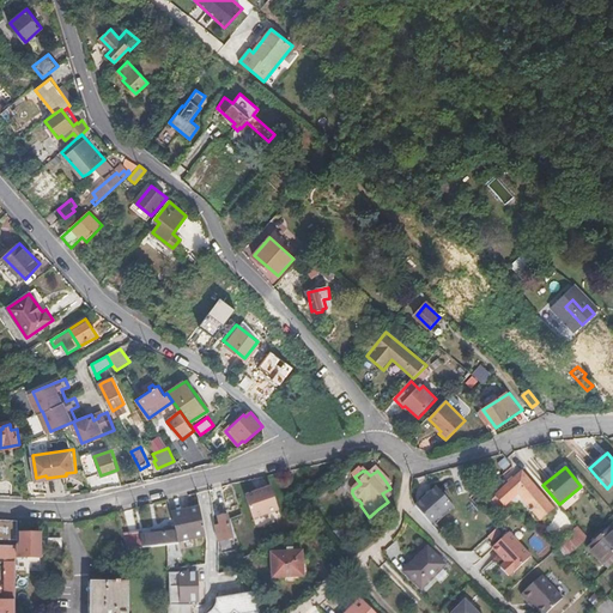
[(497,511),(504,504),(519,493),(540,519),(553,509),(521,473),(496,493),(496,495),(489,501),(497,511)]
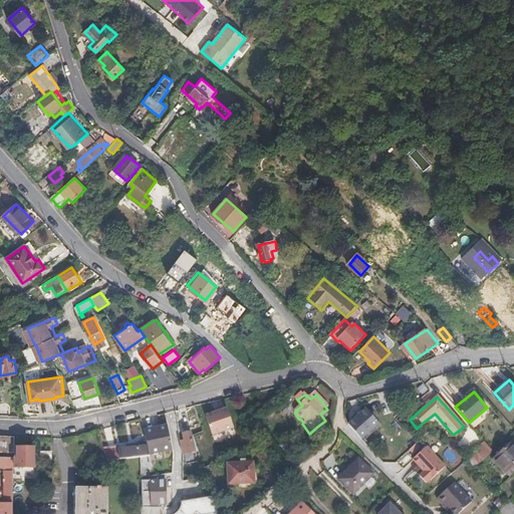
[(205,416),(209,430),(211,436),(232,430),(231,423),(227,409),(205,416)]
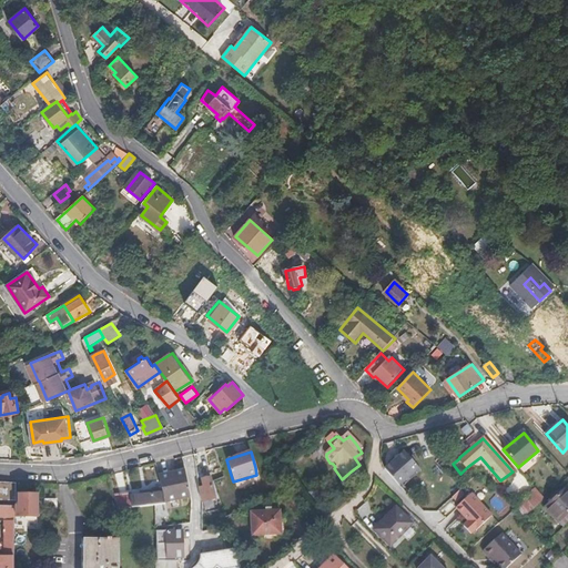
[(401,486),(421,468),(406,452),(385,468),(401,486)]
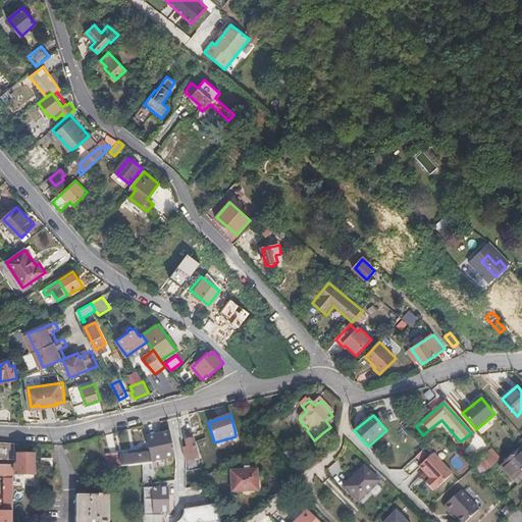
[(174,456),(170,433),(146,438),(148,449),(150,462),(174,456)]
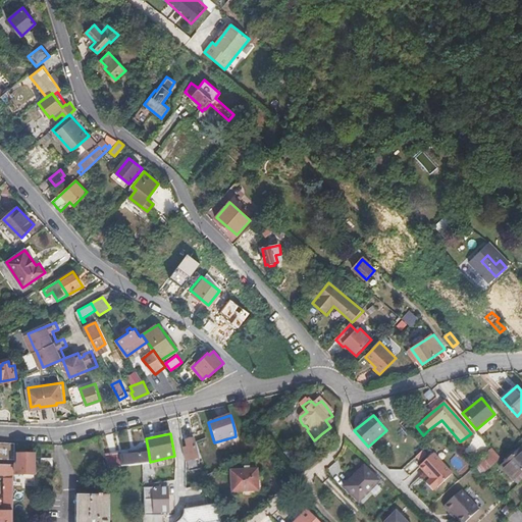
[(197,459),(193,438),(186,440),(187,448),(183,449),(186,461),(197,459)]
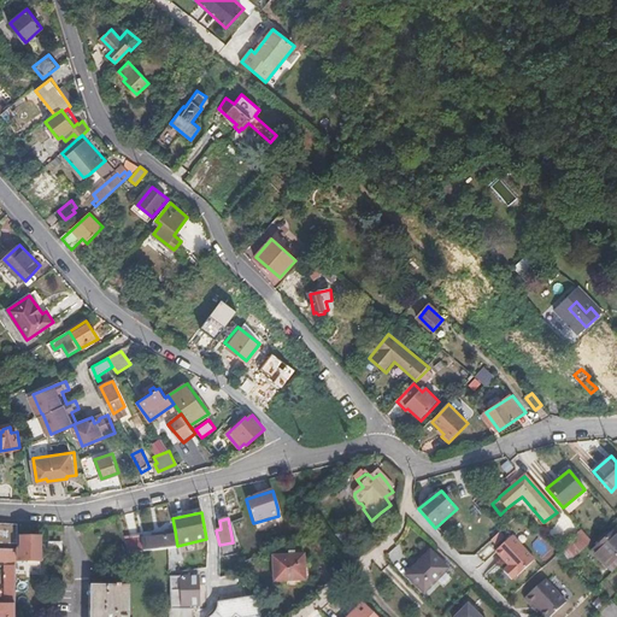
[(0,544),(17,545),(17,524),(0,523),(0,544)]
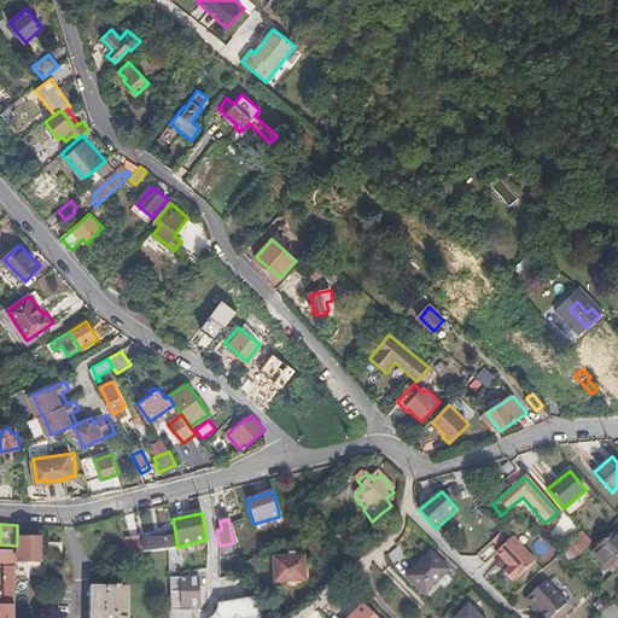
[(592,542),(582,530),(565,546),(575,558),(592,542)]
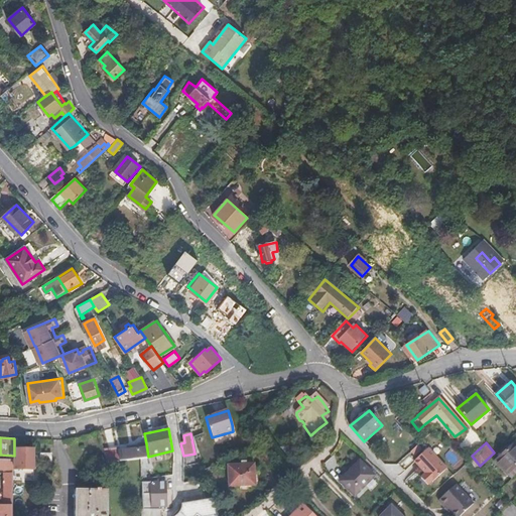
[(149,460),(148,457),(146,443),(141,444),(142,449),(121,452),(121,447),(109,449),(111,464),(140,460),(149,460)]
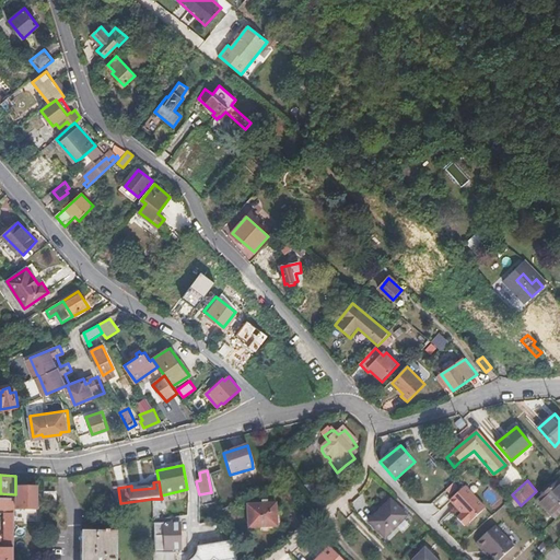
[(555,521),(559,516),(559,481),(538,501),(555,521)]
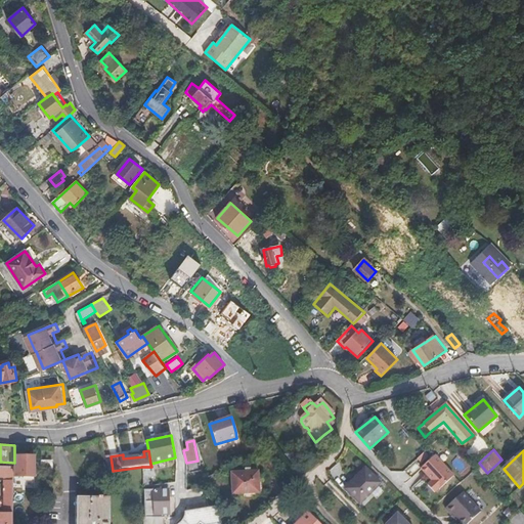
[(420,462),(425,456),(422,452),(417,457),(420,462)]
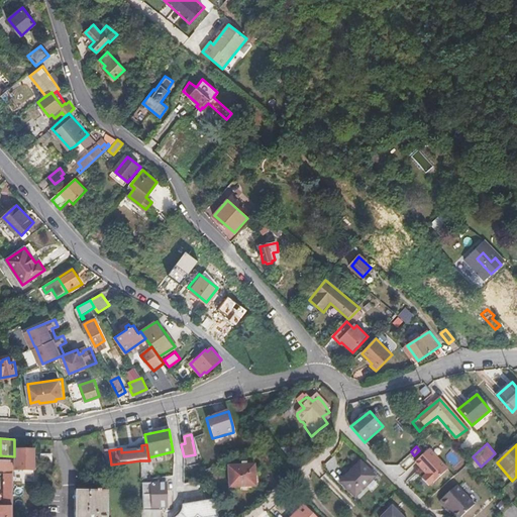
[(446,470),(427,449),(414,461),(425,475),(421,479),(427,486),(432,482),(432,483),(446,470)]
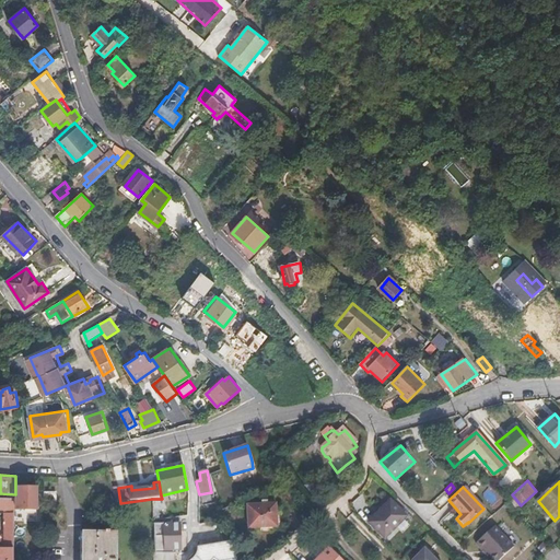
[(36,510),(37,489),(19,489),(19,498),(18,498),(16,510),(36,510)]
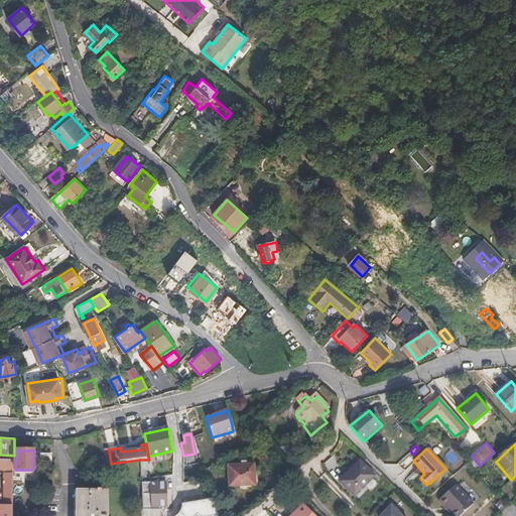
[(52,463),(52,454),(40,454),(40,464),(52,463)]
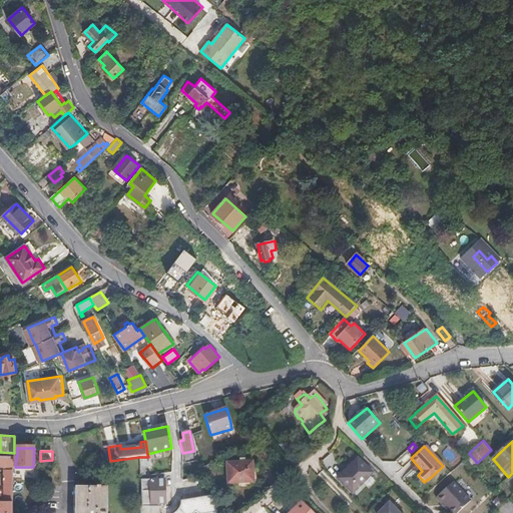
[(477,463),(469,453),(462,459),(470,468),(477,463)]
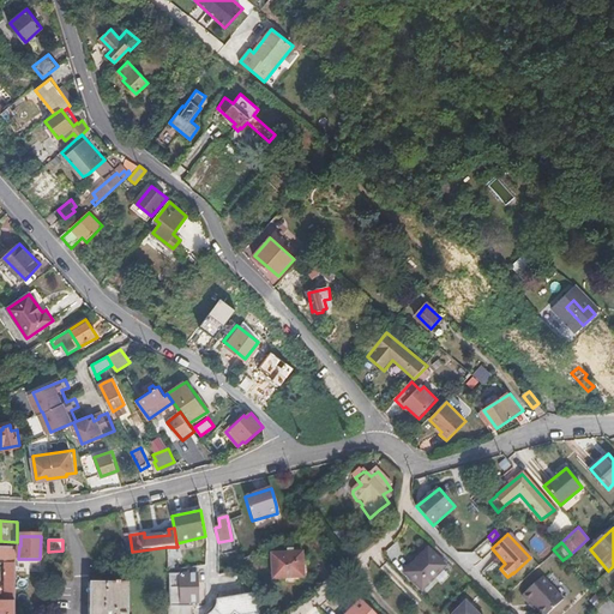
[(16,613),(17,545),(0,545),(0,560),(6,560),(6,602),(0,602),(0,613),(16,613)]
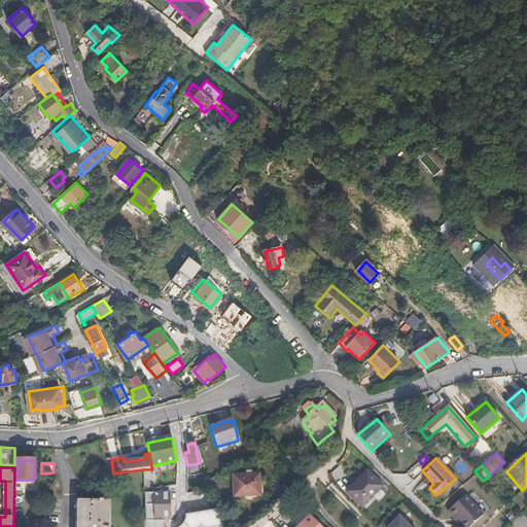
[(389,484),(386,480),(373,467),(369,471),(366,470),(346,490),(361,505),(382,486),(385,489),(389,484)]
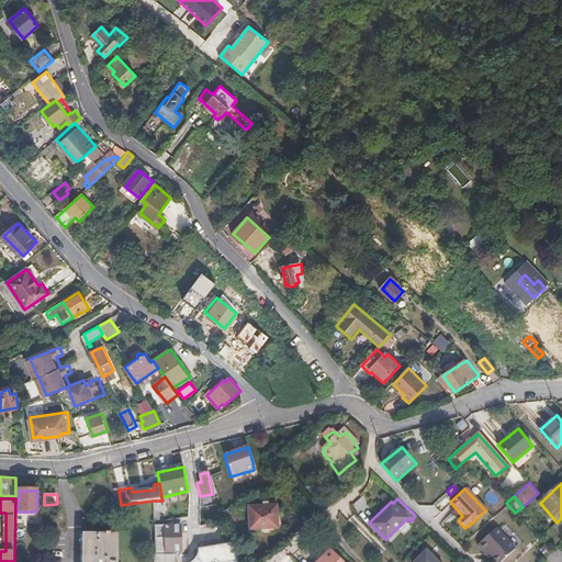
[(165,510),(163,501),(153,501),(154,513),(165,510)]
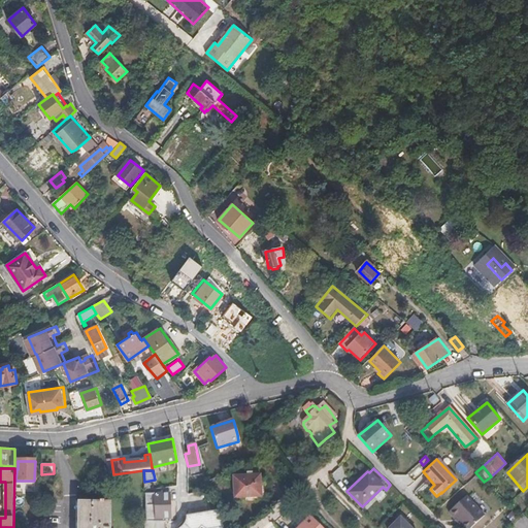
[(263,494),(261,472),(235,474),(236,496),(263,494)]
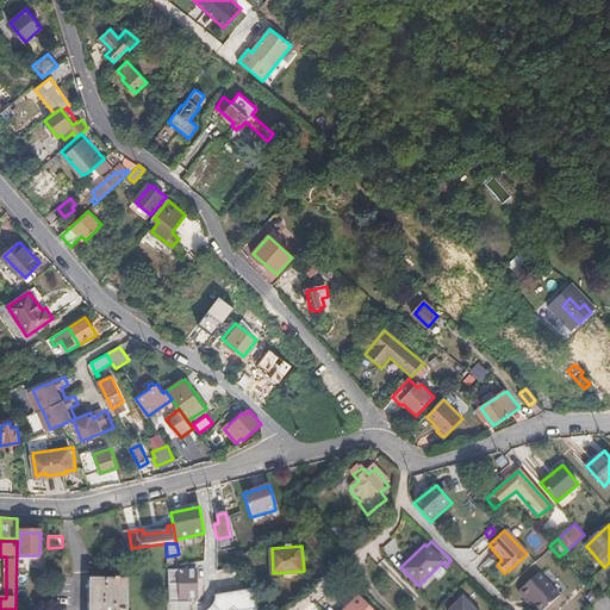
[(197,599),(195,571),(179,572),(179,585),(169,586),(169,603),(190,603),(190,599),(197,599)]
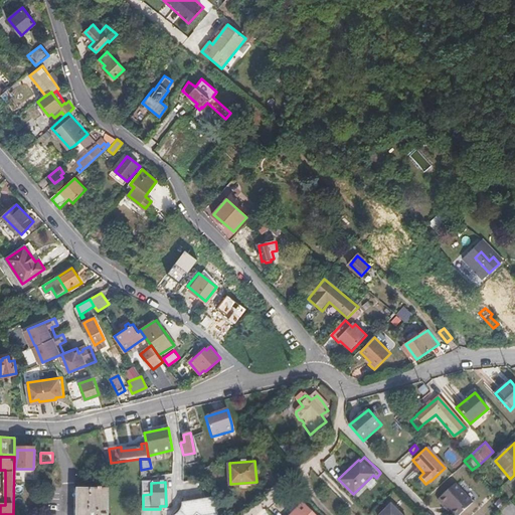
[(454,514),(458,514),(472,503),(454,484),(437,499),(443,506),(445,504),(454,514)]
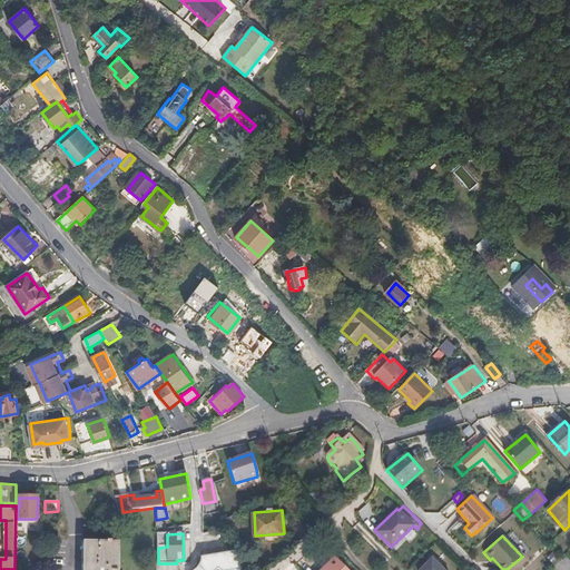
[(224,552),(222,542),(207,544),(208,556),(224,552)]
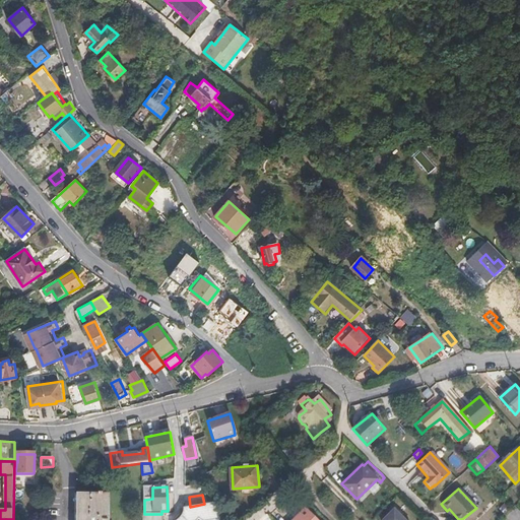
[(108,519),(108,496),(77,496),(77,519),(108,519)]
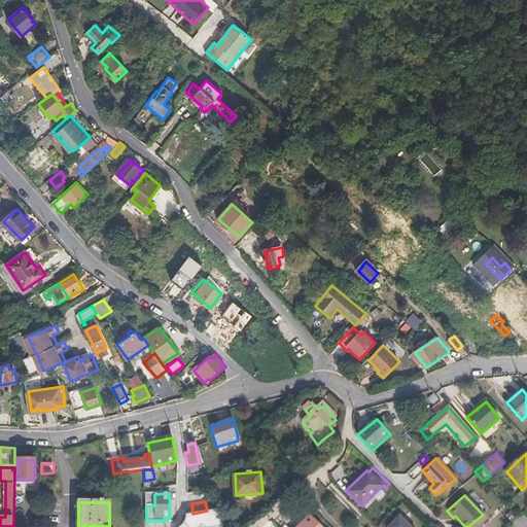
[(320,526),(310,517),(306,512),(294,524),(296,526),(320,526)]
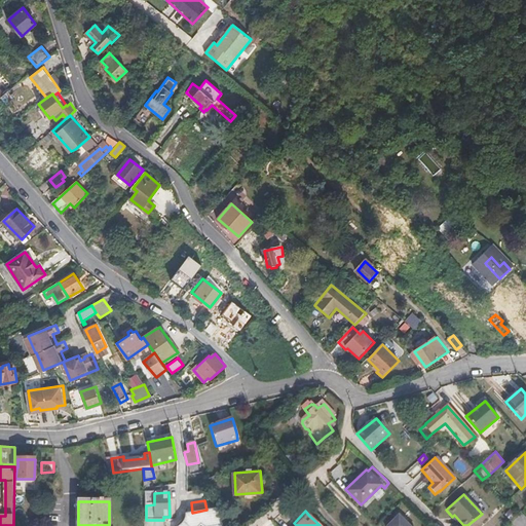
[(410,525),(399,514),(387,525),(410,525)]
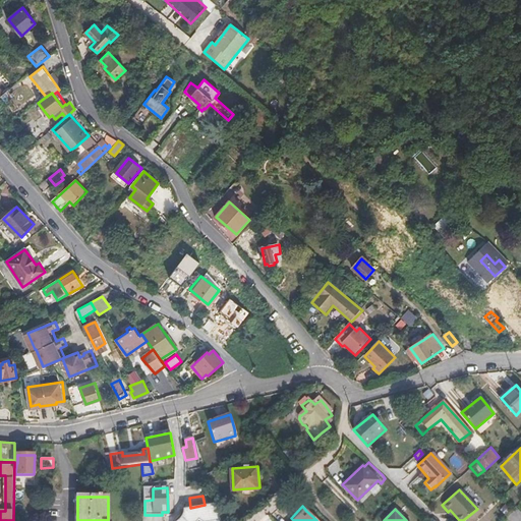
[(509,520),(520,520),(520,514),(515,510),(507,519),(509,520)]
